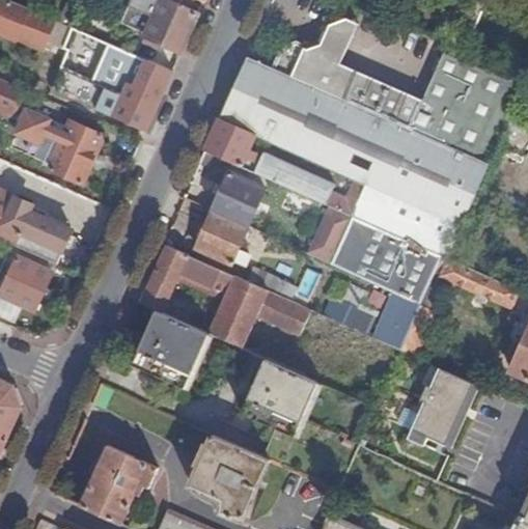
[(42,15),(8,0),(0,0),(0,30),(17,37),(18,35),(30,40),(42,15)]
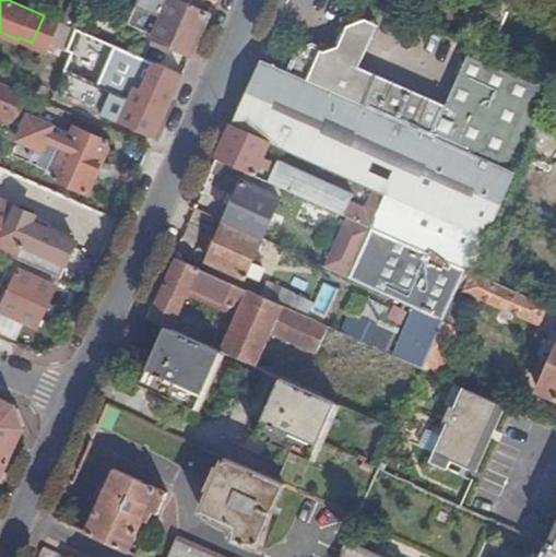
[(134,0),(126,23),(153,35),(150,43),(165,49),(167,44),(190,54),(198,37),(209,12),(189,4),(190,0),(134,0)]
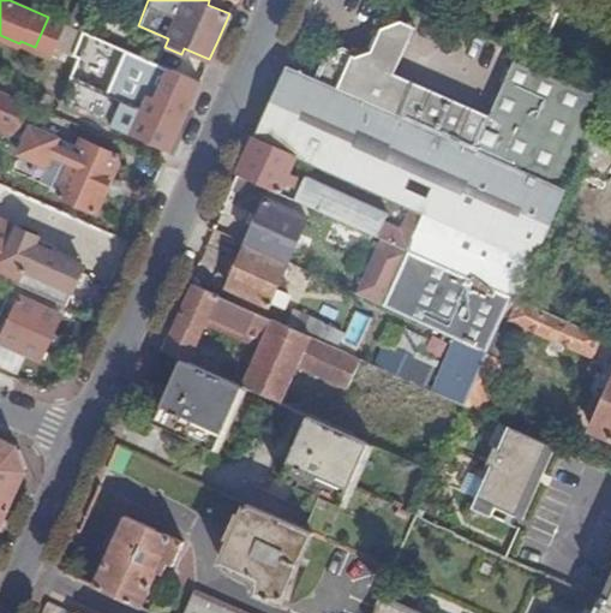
[(594,79),(516,48),(487,114),(391,73),(411,27),(397,21),(378,29),(364,61),(351,54),(321,66),(316,79),(563,189),(586,132),(607,85),(594,79)]
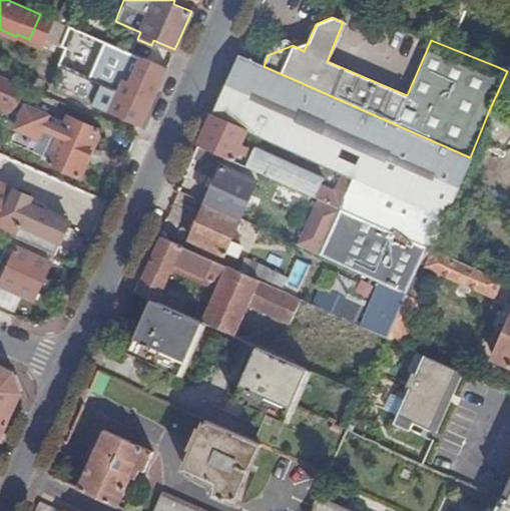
[(63,46),(71,27),(53,20),(47,34),(62,40),(61,45),(63,46)]
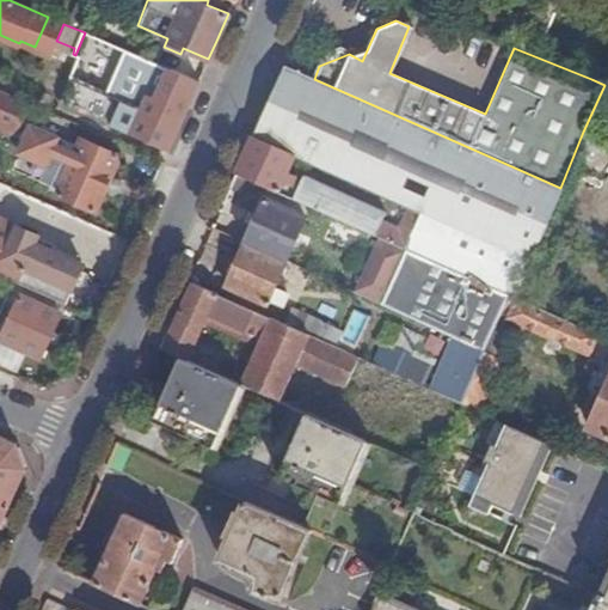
[(78,56),(57,102),(167,150),(183,115),(198,81),(85,32),(75,55),(78,56)]
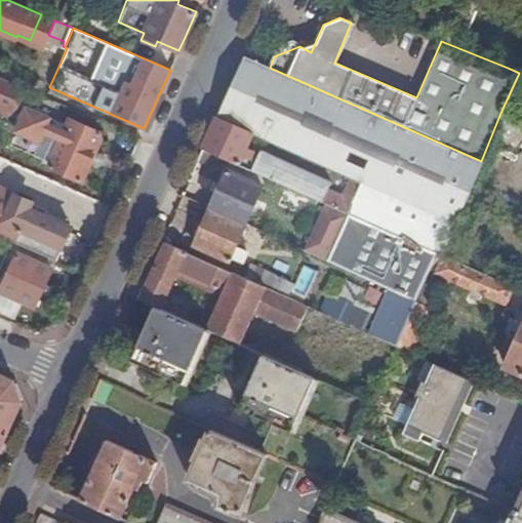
[(270,68),(243,56),(224,101),(216,117),(239,127),(350,176),(360,180),(354,195),(346,212),(348,213),(436,252),(443,255),(468,194),(481,161),(270,68)]
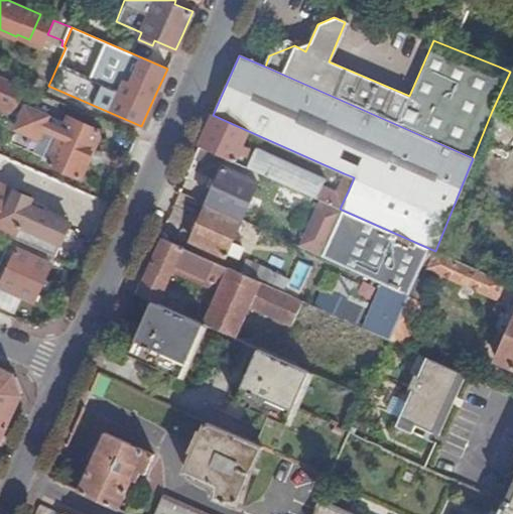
[(510,72),(512,65),(512,63),(502,58),(499,67),(510,72)]
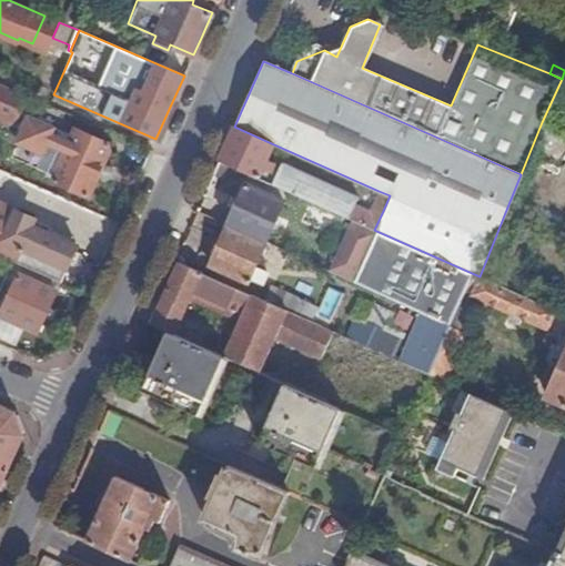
[(19,111),(26,94),(0,82),(0,117),(23,128),(17,140),(42,152),(36,167),(54,174),(52,180),(88,194),(110,145),(74,130),(72,134),(19,111)]
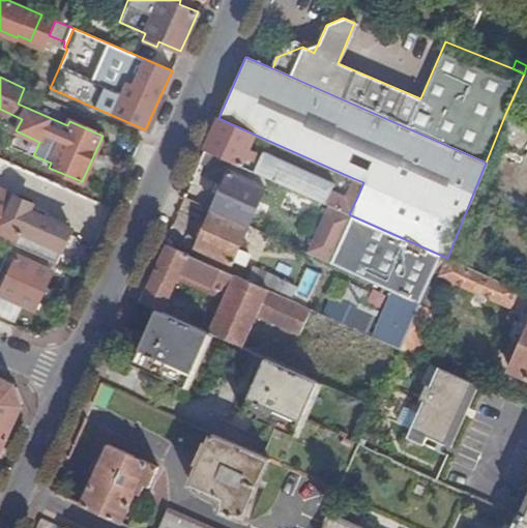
[(241,128),(218,118),(209,139),(204,150),(327,205),(349,214),(357,197),(347,193),(344,200),(328,192),(330,183),(251,148),(246,156),(241,154),(243,148),(235,144),(241,128)]
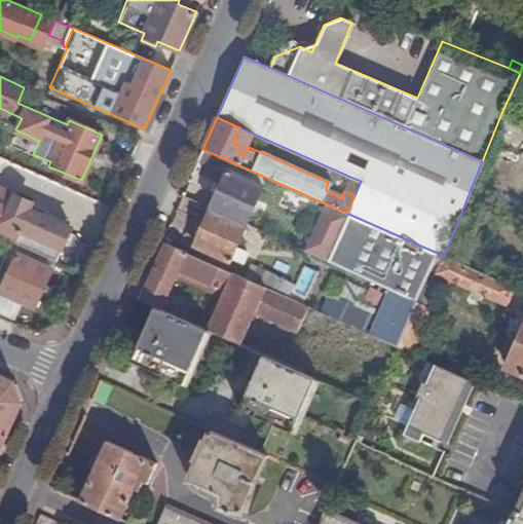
[(225,171),(209,208),(244,224),(261,186),(225,171)]
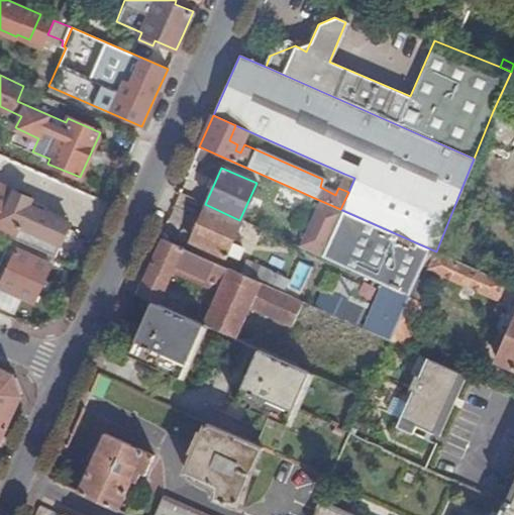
[(344,174),(338,188),(348,192),(354,178),(344,174)]
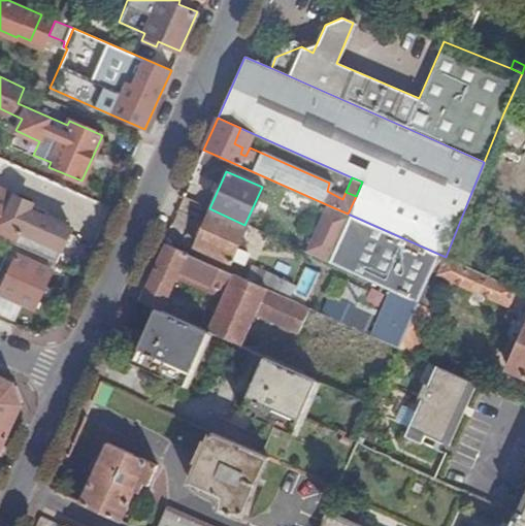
[(0,237),(10,242),(52,261),(64,233),(24,214),(28,205),(0,192),(0,237)]
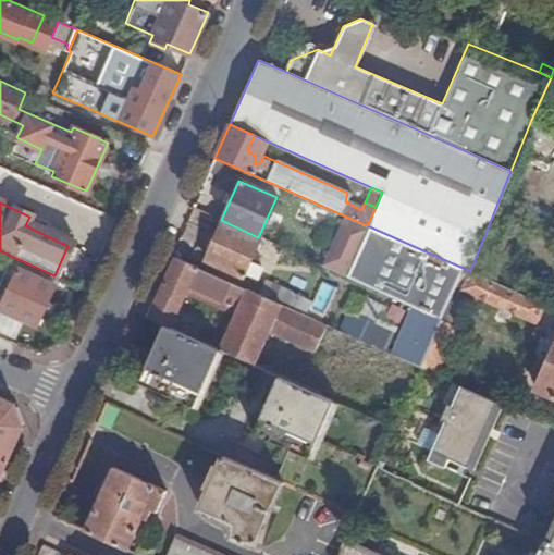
[(345,276),(369,226),(367,225),(344,216),(321,266),(345,276)]
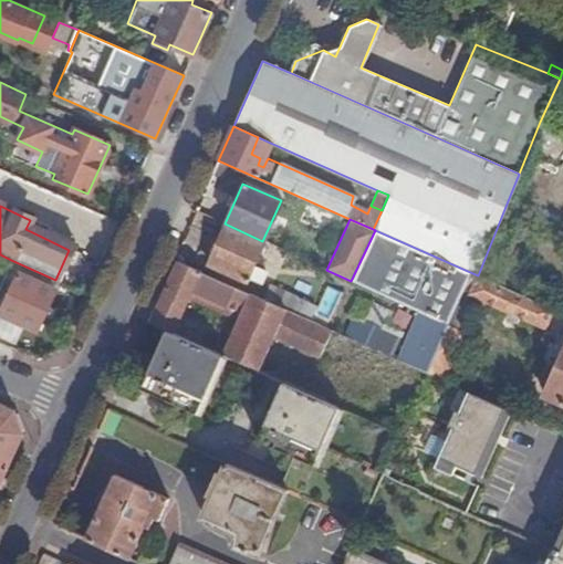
[(262,241),(225,223),(207,264),(246,281),(262,241)]
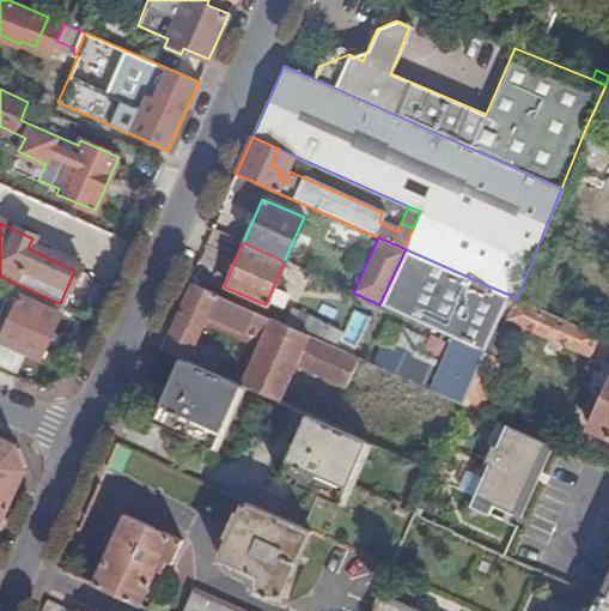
[(501,314),(509,295),(406,249),(379,304),(454,338),(485,352),(501,314)]
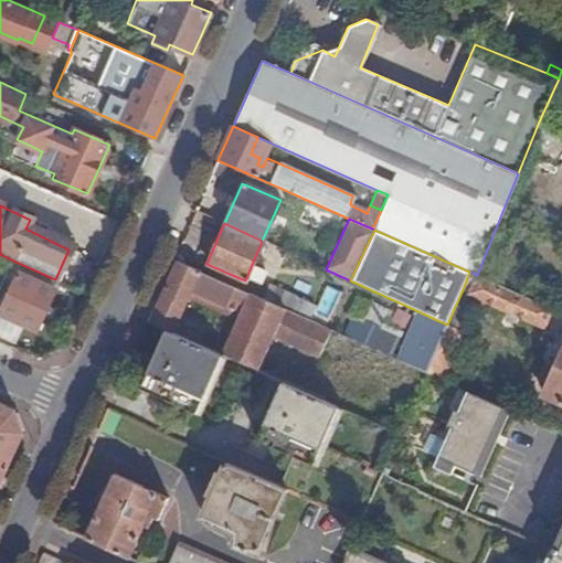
[(248,294),(176,261),(163,290),(149,321),(167,329),(172,331),(187,298),(190,289),(242,311),(237,319),(229,338),(230,339),(223,354),(255,368),(262,352),(264,353),(272,336),(319,357),(326,340),(345,349),(350,339),(254,296),(248,294)]
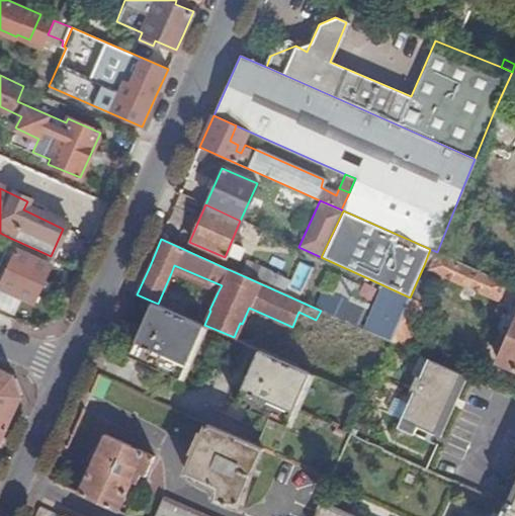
[(50,265),(15,249),(0,283),(0,285),(33,302),(50,265)]
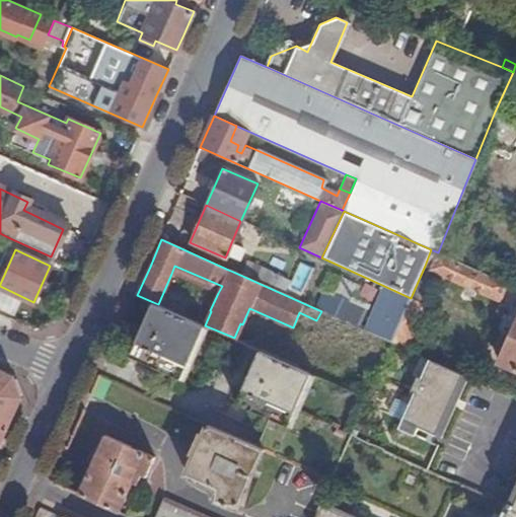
[(441,253),(438,252),(431,249),(425,266),(435,271),(441,253)]
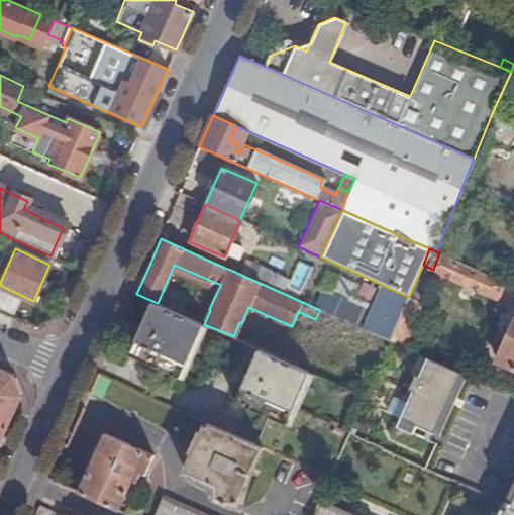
[(513,287),(513,286),(439,252),(433,270),(464,282),(461,288),(472,293),(474,287),(497,298),(498,296),(508,300),(513,287)]
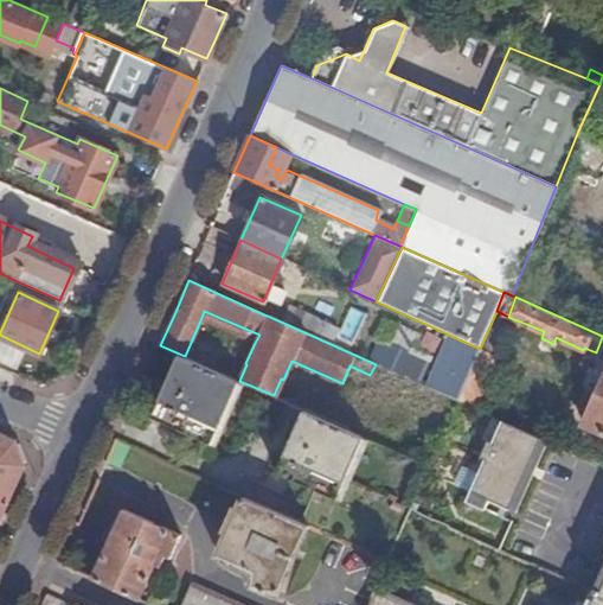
[(200,320),(255,343),(260,335),(204,311),(200,320)]
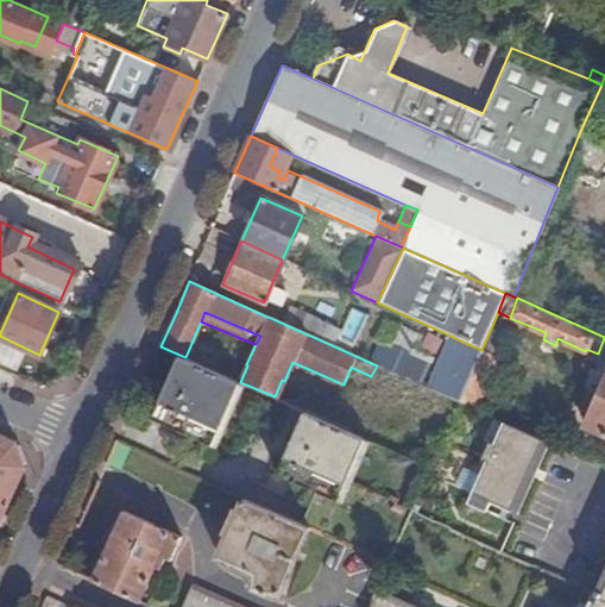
[(481,350),(451,336),(428,388),(460,402),(481,350)]
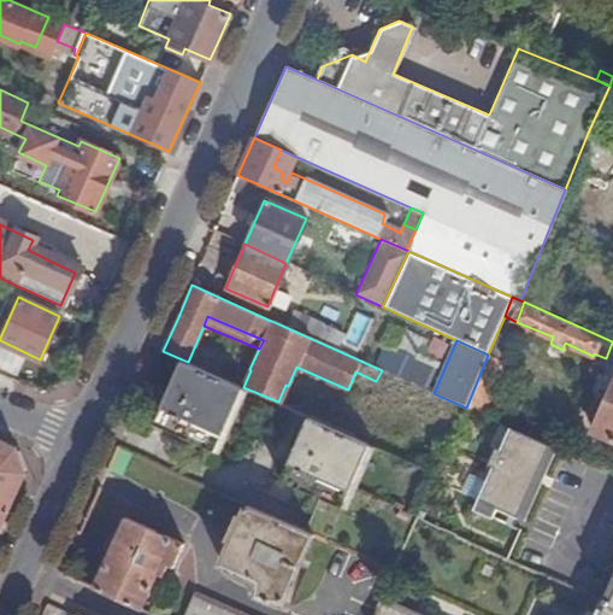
[(505,362),(488,355),(466,408),(482,415),(505,362)]
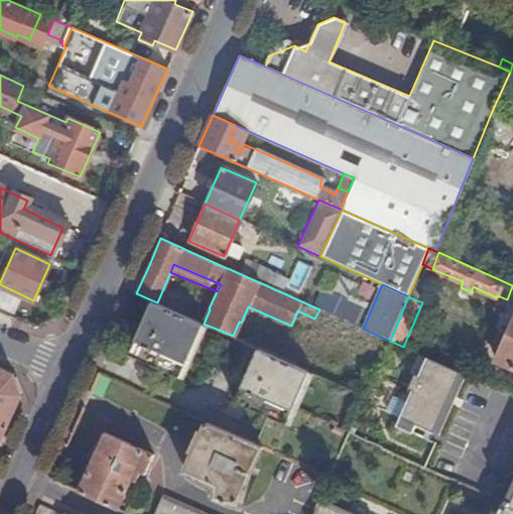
[(358,319),(361,307),(330,298),(327,310),(358,319)]
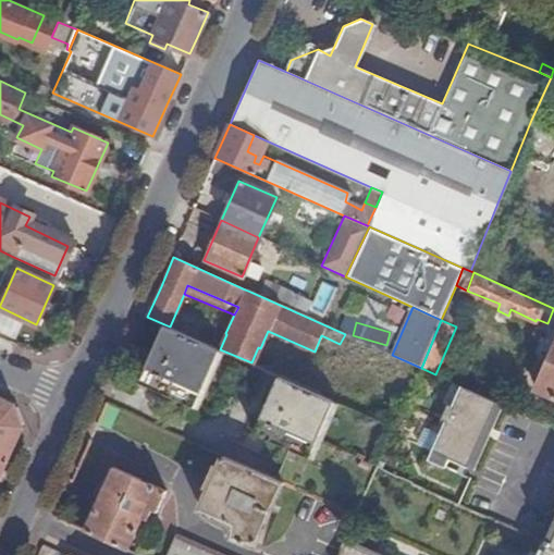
[(170,327),(164,324),(150,354),(146,352),(139,365),(145,367),(137,382),(193,406),(220,349),(170,327)]
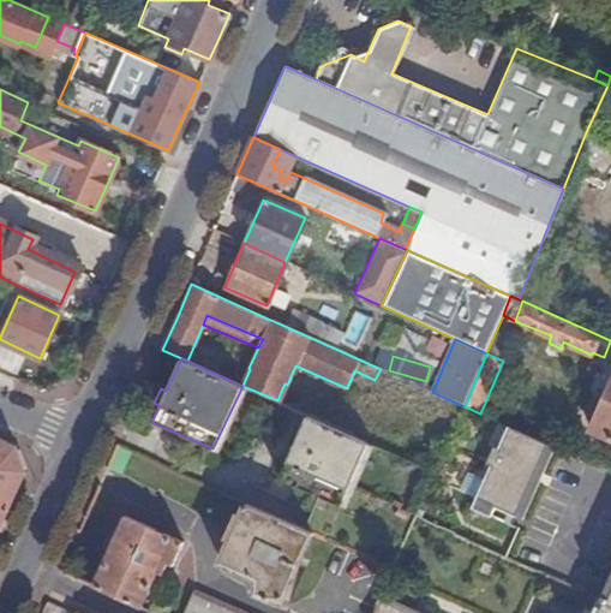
[(610,385),(591,432),(610,440),(610,385)]
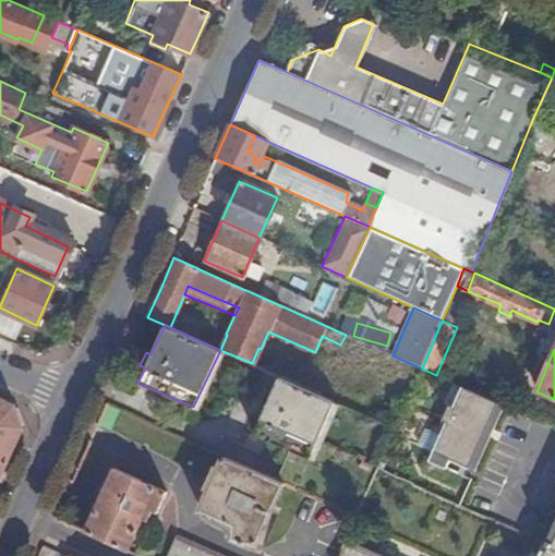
[(335,400),(278,375),(265,406),(260,403),(254,417),(260,419),(253,434),(309,459),(335,400)]
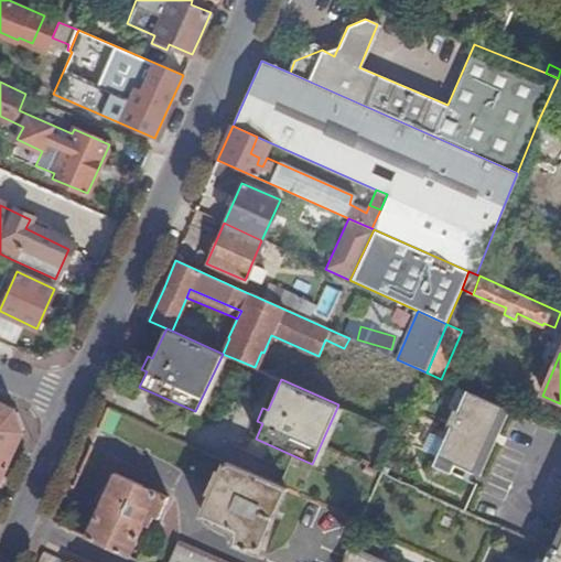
[(504,407),(467,391),(434,465),(451,473),(455,464),(474,473),(504,407)]
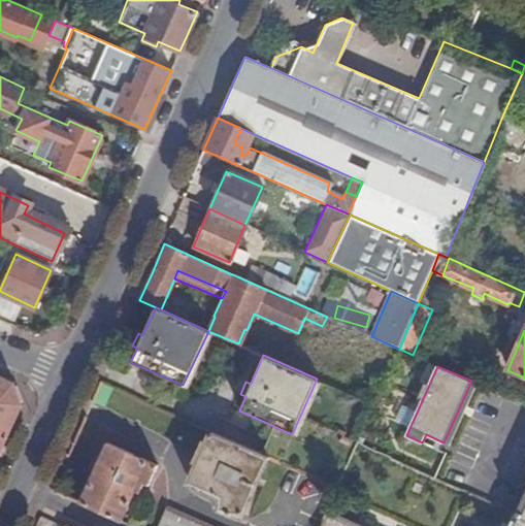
[(12,381),(0,374),(0,452),(22,403),(12,381)]
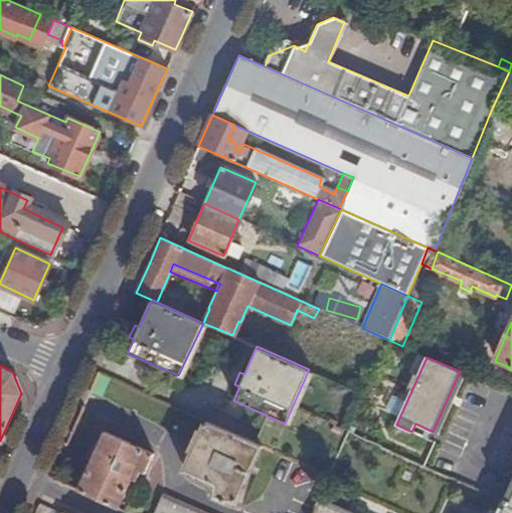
[(260,446),(205,420),(183,470),(216,483),(214,494),(222,497),(221,499),(225,501),(226,498),(235,502),(260,446)]
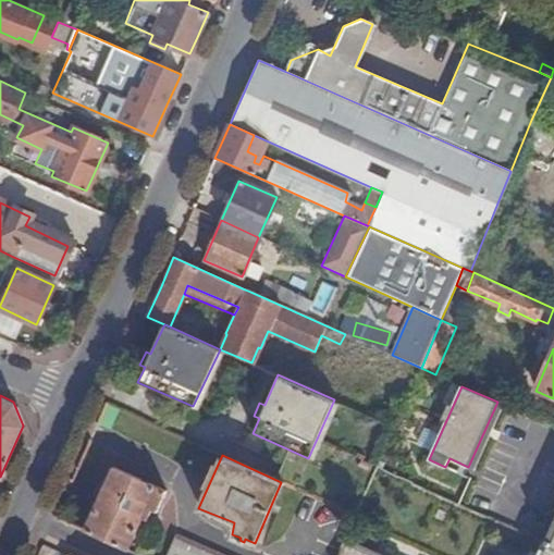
[(112,466),(84,529),(127,547),(146,505),(156,509),(165,489),(112,466)]
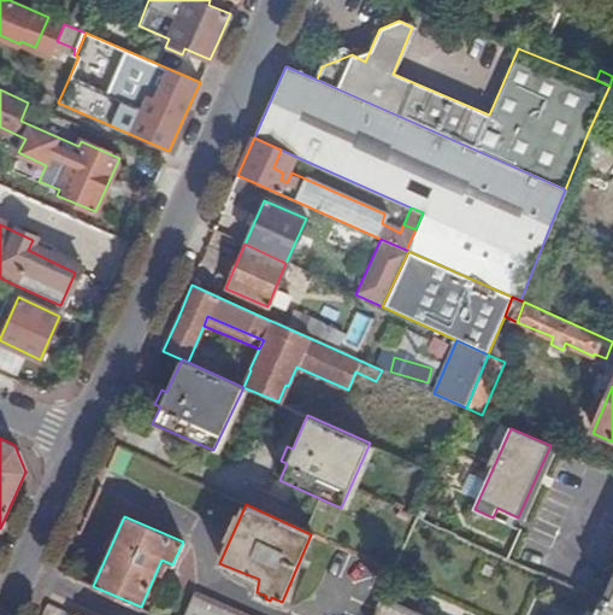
[(183,614),(245,614),(193,592),(183,614)]
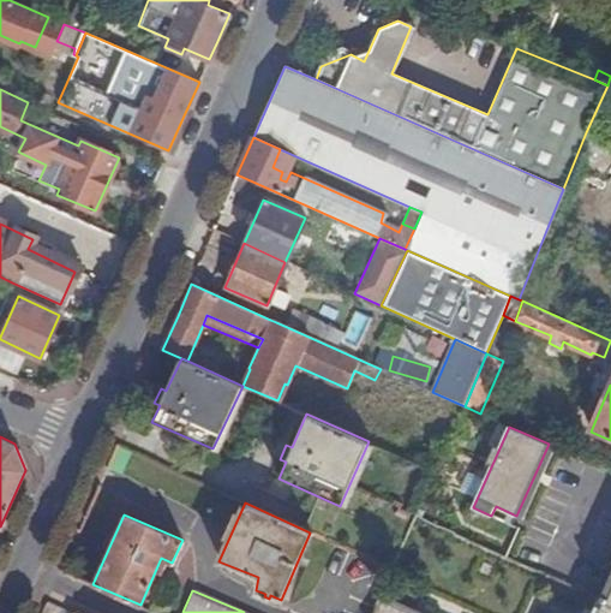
[(418,612),(378,595),(370,612),(418,612)]
